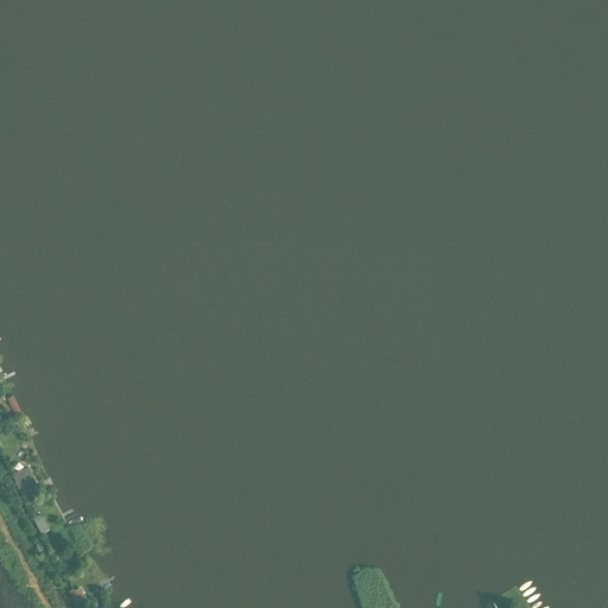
[(16,415),(11,406),(5,410),(7,413),(2,416),(5,420),(16,415)]
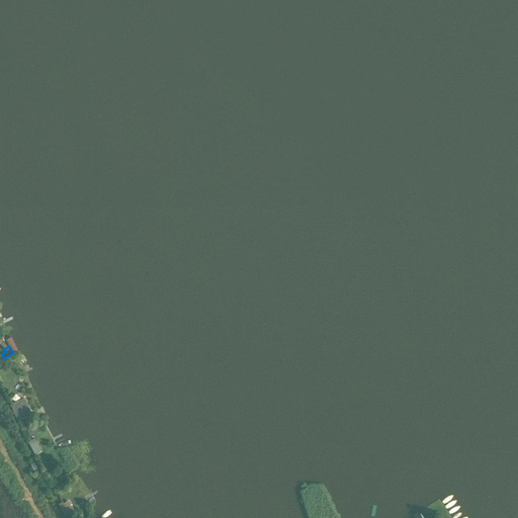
[(11,405),(17,421),(31,415),(25,399),(11,405)]
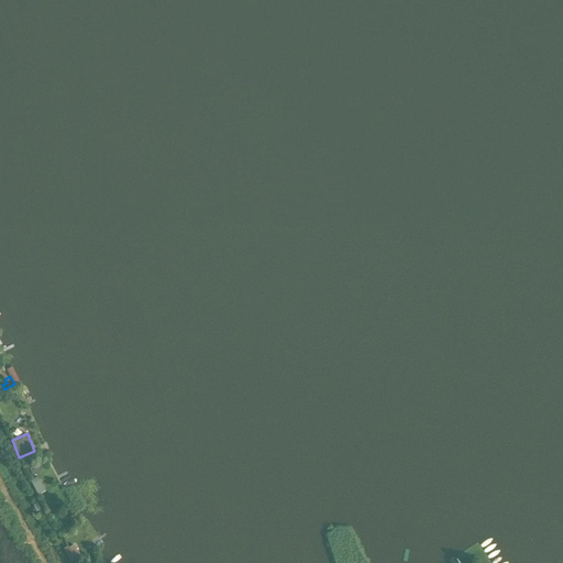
[(32,475),(44,468),(41,463),(29,470),(32,475)]
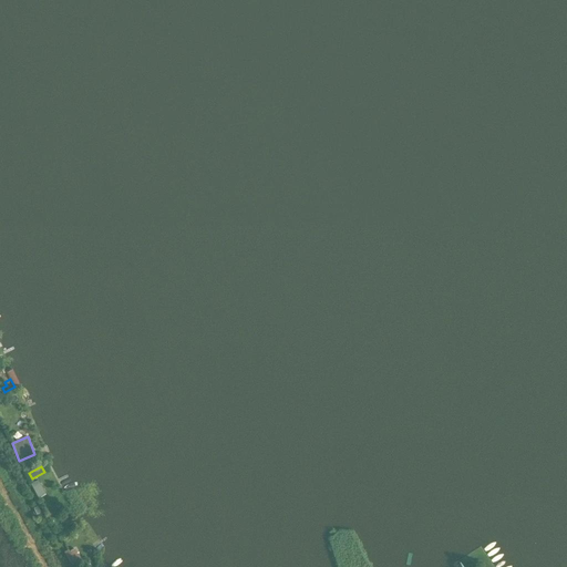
[(38,481),(30,484),(38,500),(45,495),(38,481)]
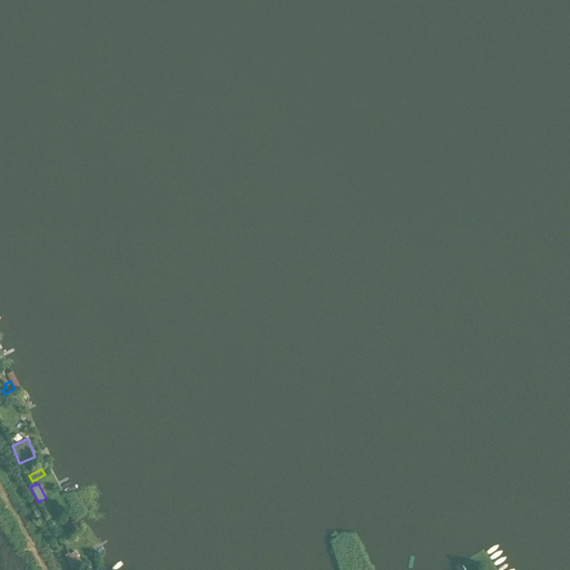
[(70,552),(65,554),(69,562),(69,561),(72,568),(81,562),(75,551),(71,553),(70,552)]
